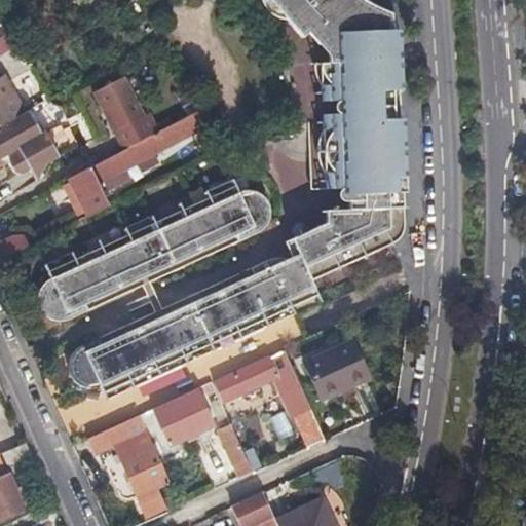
[(315,62),(315,80),(316,81),(318,85),(322,87),(322,92),(345,92),(346,120),(322,120),(323,128),(320,140),(318,149),(320,159),(321,163),(324,173),(325,181),(348,179),(349,187),(350,208),(326,209),(326,222),(316,227),(331,258),(371,238),(375,241),(377,242),(383,243),(386,243),(389,242),(395,240),(397,238),(401,234),(403,229),(404,226),(404,205),(397,205),(397,201),(399,198),(400,193),(400,191),(399,186),(396,182),(396,177),(398,177),(397,118),(393,118),(393,114),(396,111),(396,108),(397,103),(396,98),(392,92),(392,90),(396,90),(392,30),(391,11),(377,6),(370,2),(366,0),(294,0),(297,3),(284,14),(303,37),(308,33),(321,22),(326,29),(332,24),(336,30),(345,39),(331,51),(330,62),(315,62)]
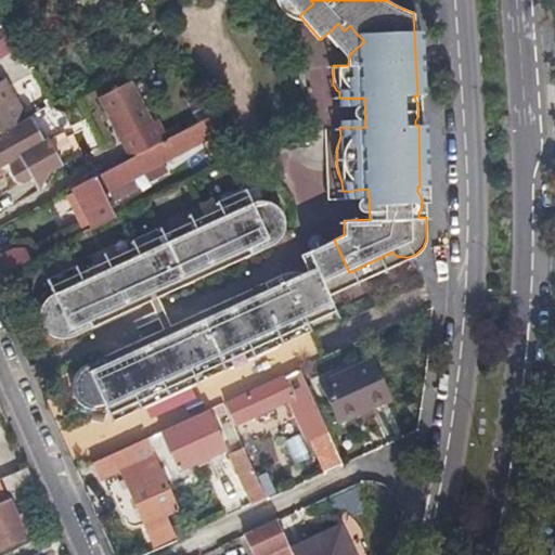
[(338,23),(325,35),(337,48),(355,31),(350,25),(344,30),(338,23)]
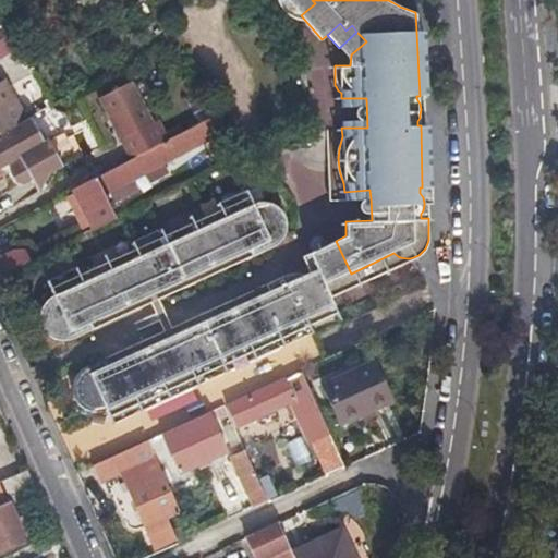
[(416,32),(420,96),(427,96),(425,31),(416,32)]
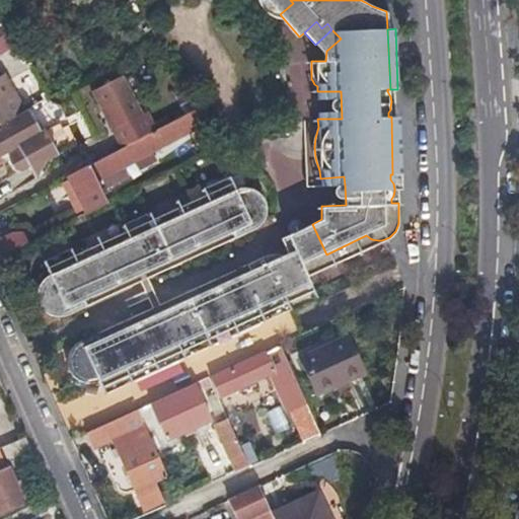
[(26,70),(8,78),(16,94),(33,85),(26,70)]
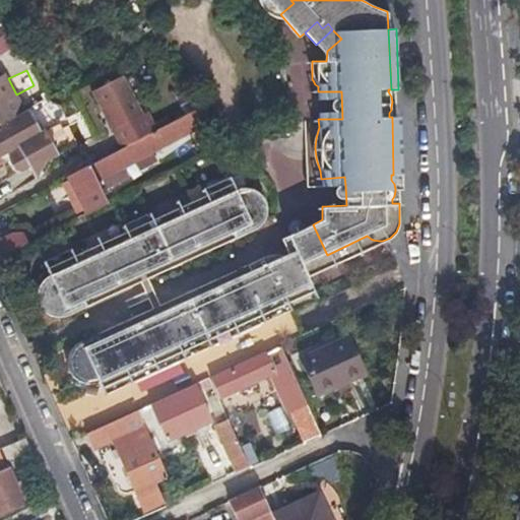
[(0,124),(23,112),(1,75),(0,75),(0,124)]
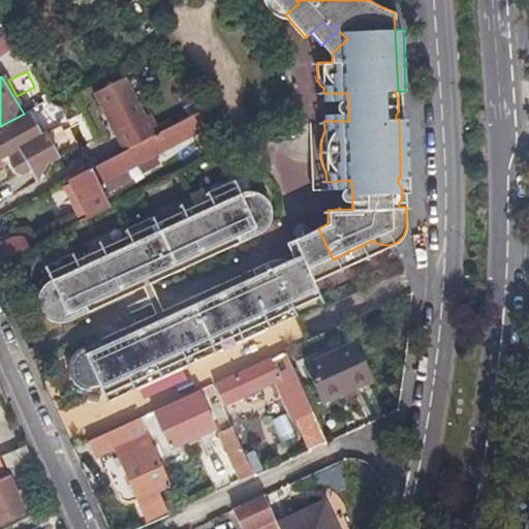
[(122,78),(94,92),(124,149),(157,132),(148,114),(143,117),(122,78)]
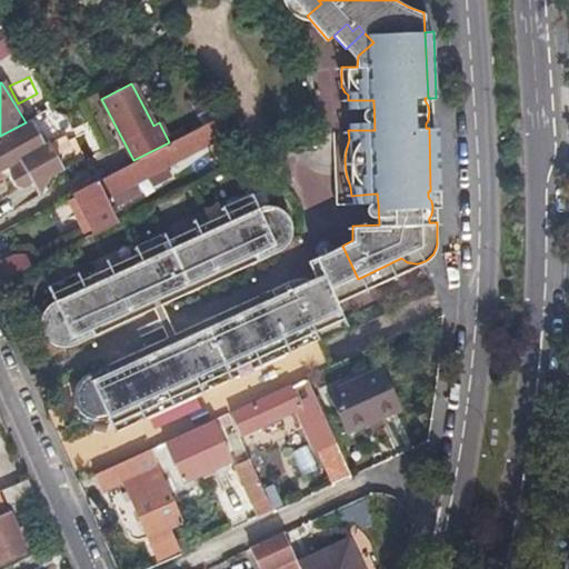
[(28,121),(26,122),(0,136),(0,139),(1,141),(0,140),(0,170),(10,165),(12,168),(10,175),(16,186),(22,189),(33,183),(35,186),(47,186),(49,178),(65,169),(49,142),(45,145),(36,130),(33,131),(28,121)]
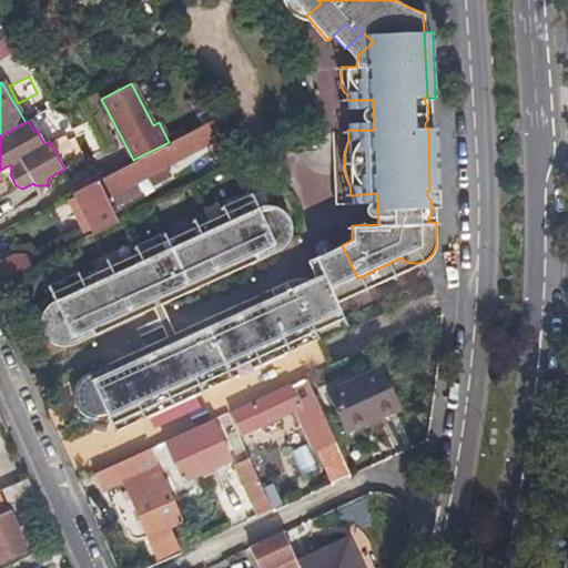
[(92,232),(115,220),(105,199),(211,142),(202,124),(169,142),(133,160),(73,191),(92,232)]
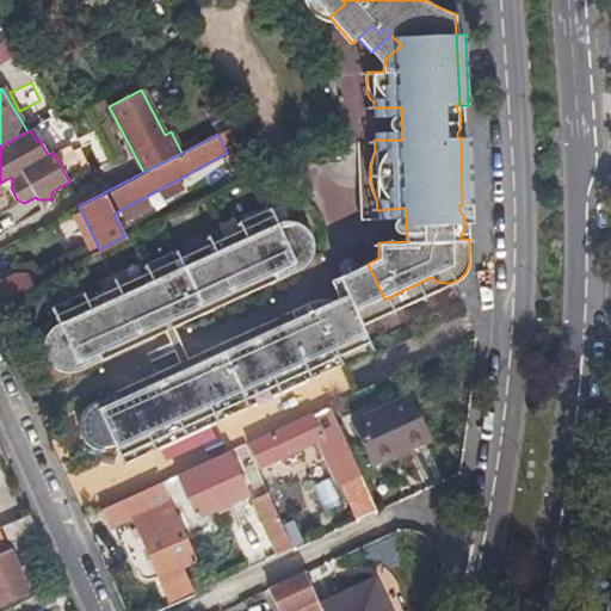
[(469,137),(461,137),(462,205),(473,205),(469,137)]
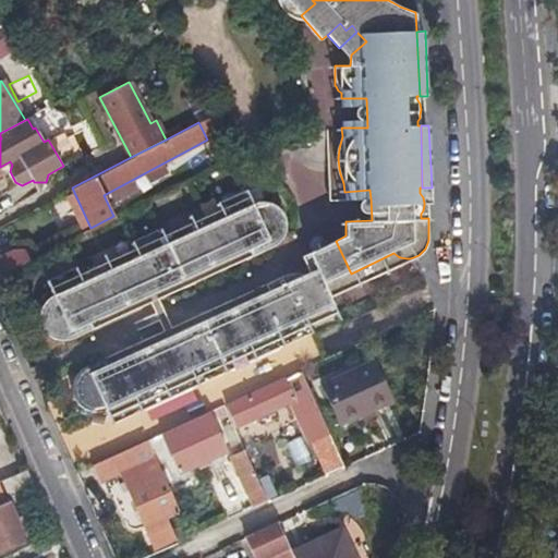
[(55,299),(52,299),(51,300),(49,302),(47,304),(43,310),(41,319),(41,325),(45,331),(46,334),(50,338),(57,341),(62,342),(65,343),(72,341),(93,331),(89,324),(126,306),(130,314),(153,304),(149,296),(192,276),(196,283),(216,275),(213,266),(249,250),(252,257),(276,246),(279,244),(281,242),(286,237),(287,234),(288,231),(288,225),(287,218),(286,215),(284,213),(280,207),(275,204),(268,203),(262,203),(256,204),(249,189),(219,203),(222,209),(168,235),(164,228),(133,242),(136,250),(82,275),(79,268),(48,282),(55,299)]
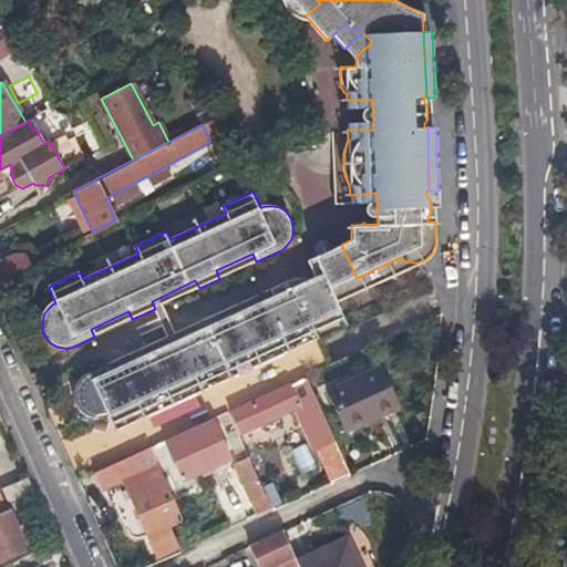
[(377,202),(375,193),(350,195),(336,195),(336,204),(377,202)]
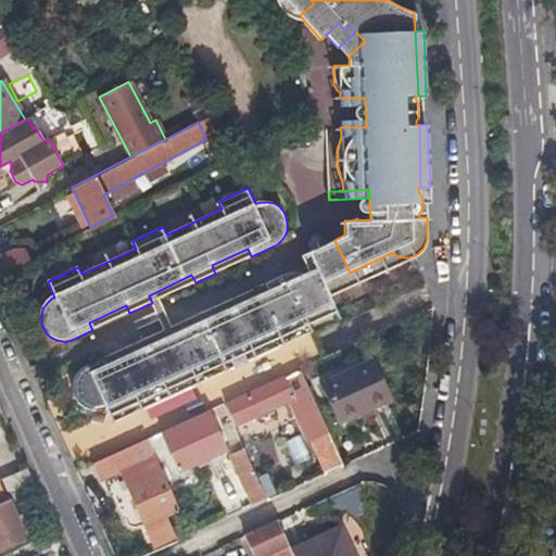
[(215,274),(251,256),(248,249),(212,265),(215,274)]
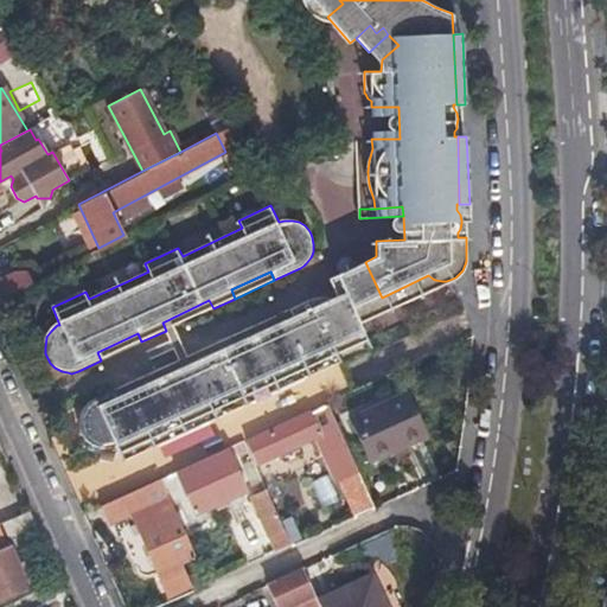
[(26,274),(20,274),(13,273),(0,280),(0,301),(32,285),(26,274)]
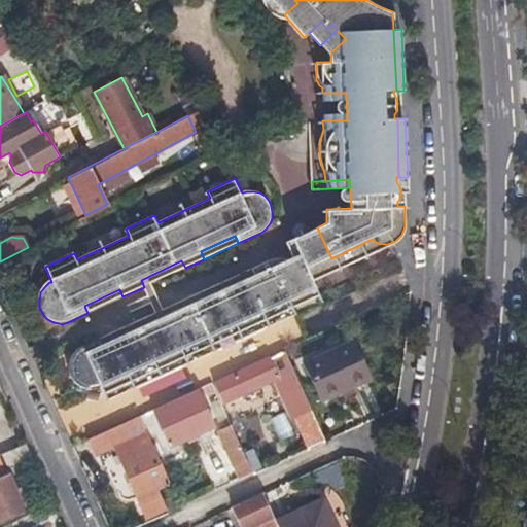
[(297,313),(290,300),(293,297),(295,295),(300,291),(303,286),(304,280),(303,274),(302,271),(299,266),(294,261),(289,258),(286,257),(283,257),(278,257),(272,259),(251,269),(254,276),(219,291),(216,284),(164,309),(155,313),(135,323),(138,329),(104,345),(101,340),(80,349),(76,352),(72,357),(70,362),(70,365),(70,372),(72,378),(73,380),(75,382),(80,386),(85,389),(92,390),(97,389),(100,388),(107,402),(297,313)]
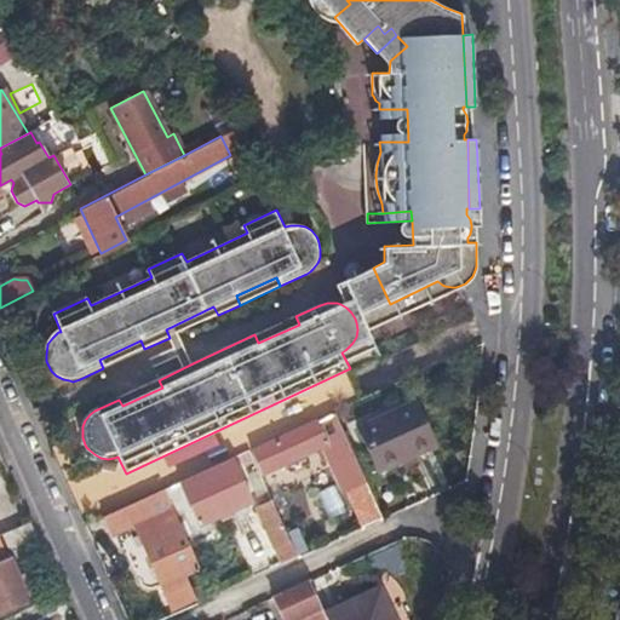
[(179,333),(218,315),(213,306),(166,329),(170,338),(179,333)]
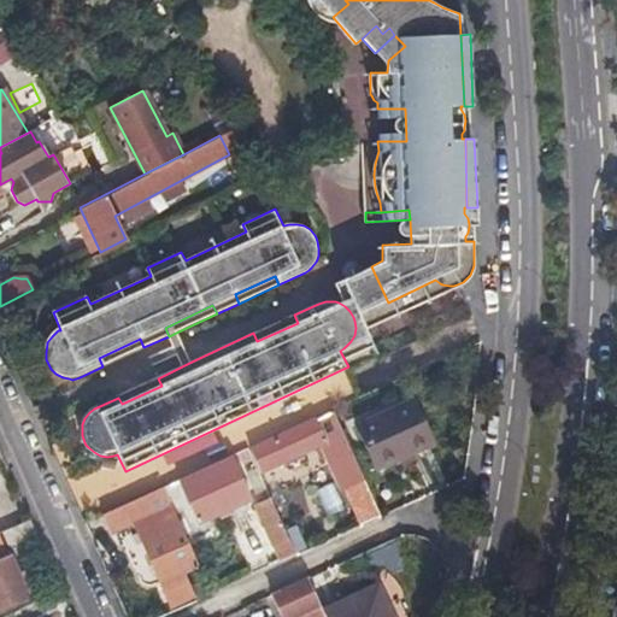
[(294,315),(253,333),(257,341),(298,323),(294,315)]
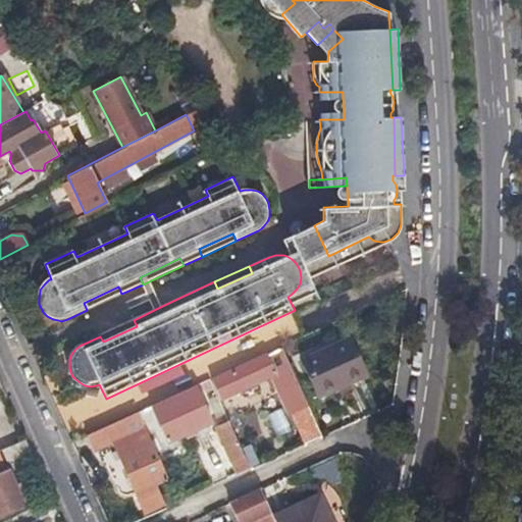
[(147,294),(155,290),(151,280),(143,284),(147,294)]
